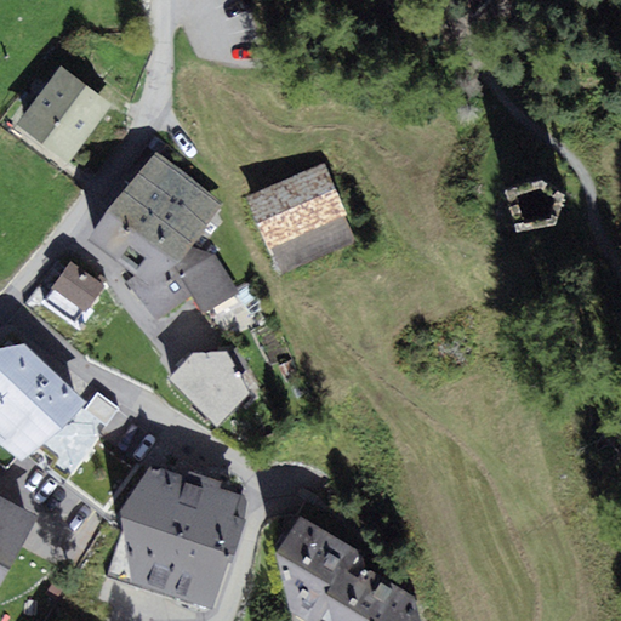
[(20,123),(69,161),(113,104),(62,67),(20,123)]
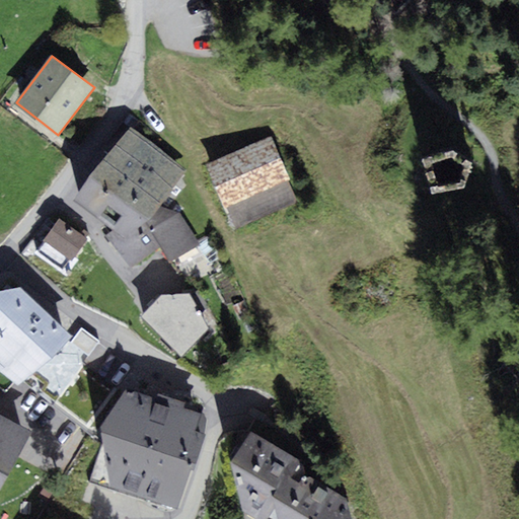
[(132,127),(92,176),(149,220),(162,206),(187,171),(132,127)]
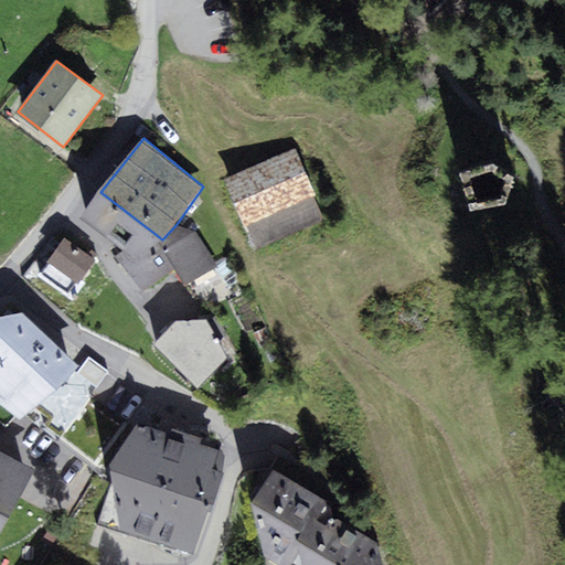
[(224,179),(255,251),(326,221),(295,149),(224,179)]
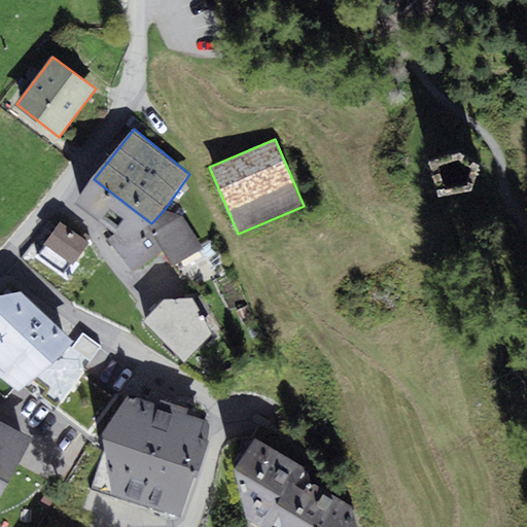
[(442,194),(469,187),(476,166),(462,155),(434,162),(442,194)]
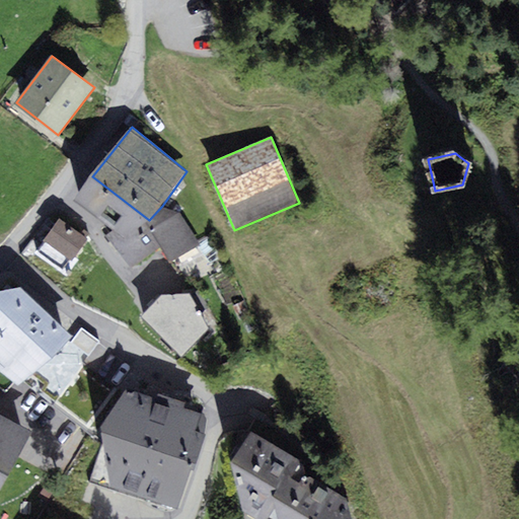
[(113,243),(149,220),(92,176),(74,201),(113,243)]
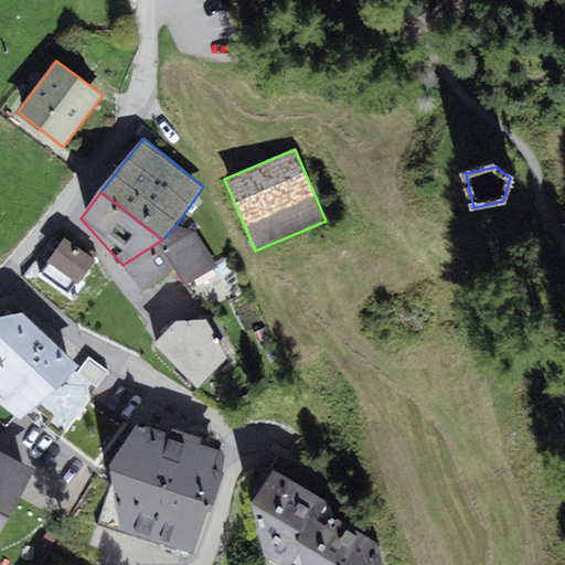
[(198,231),(177,224),(162,240),(123,265),(144,292),(176,272),(184,285),(220,267),(198,231)]
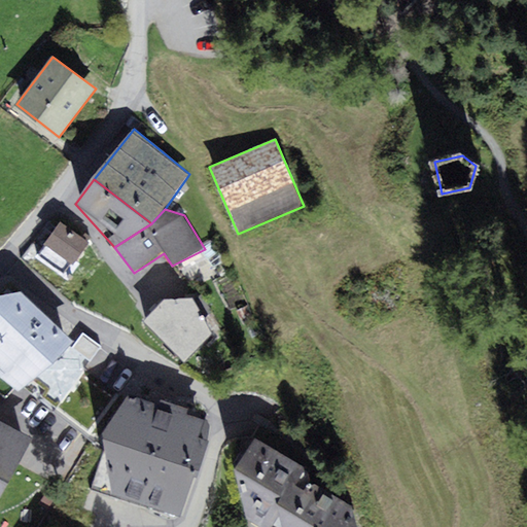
[(39,254),(66,274),(89,242),(62,222),(39,254)]
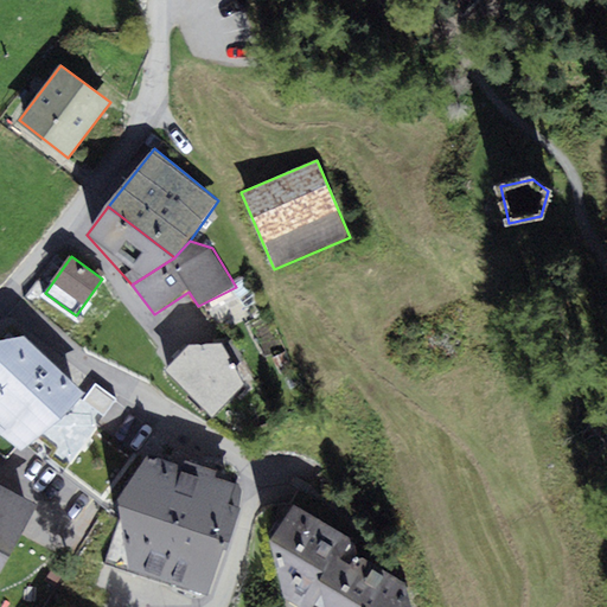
[(0,433),(21,451),(85,391),(24,332),(0,337),(0,433)]
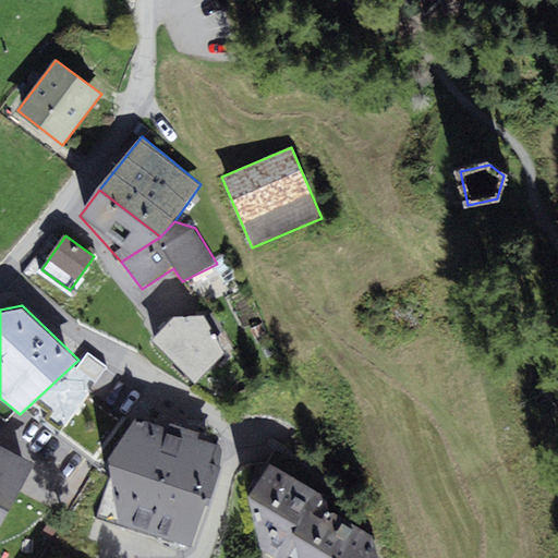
[(154,341),(196,385),(225,353),(205,316),(176,316),(154,341)]
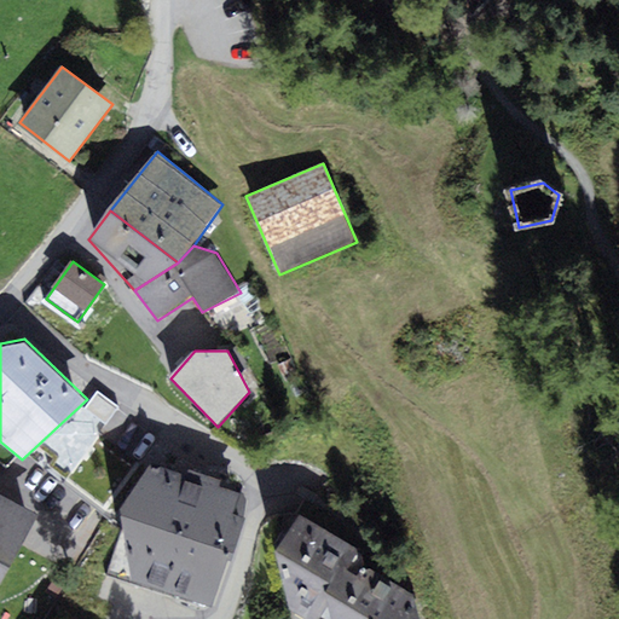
[(212,607),(248,498),(151,463),(119,514),(123,528),(106,574),(212,607)]
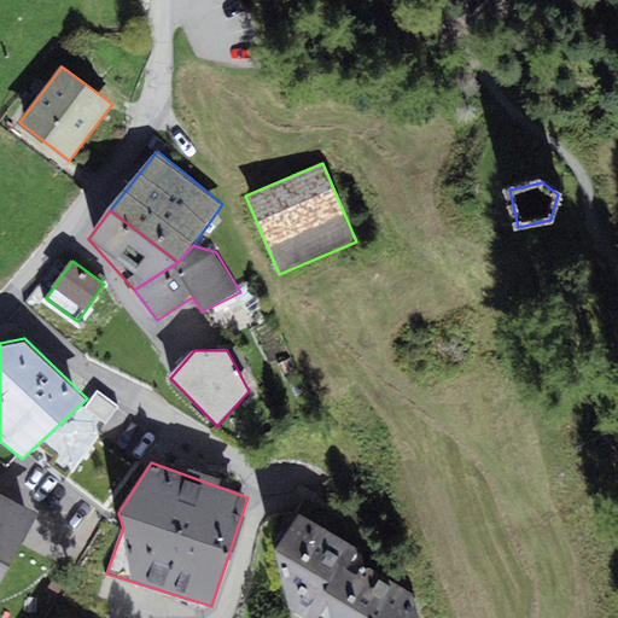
[(0,583),(38,513),(0,493),(0,583)]
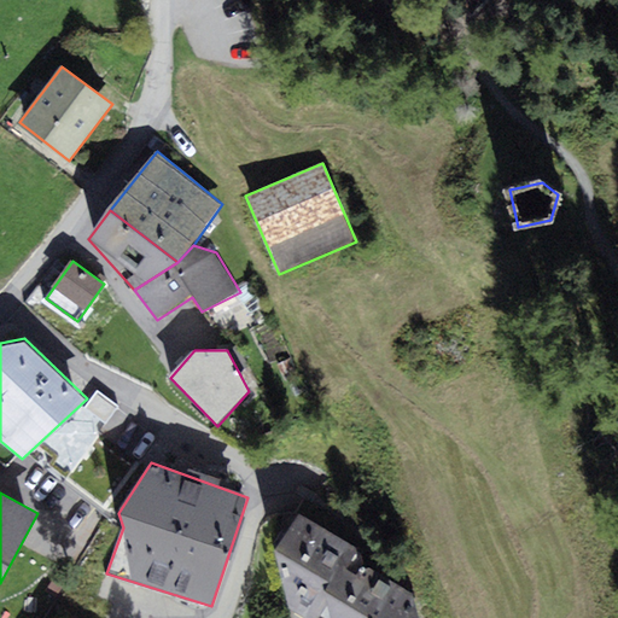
[(420,617),(415,595),(363,566),(360,549),(301,514),(277,548),(286,606),(307,617),(420,617)]
